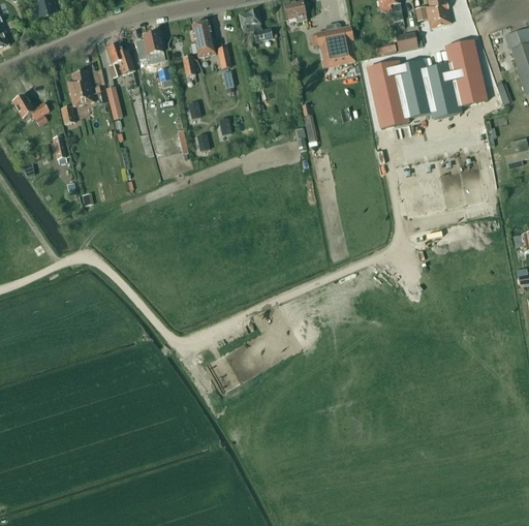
[(57,12),(53,0),(35,0),(39,18),(57,12)]
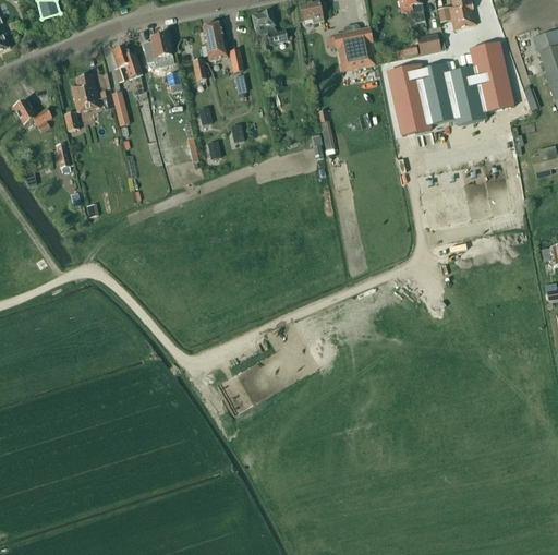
[(319,0),(300,4),(304,20),(312,19),(313,23),(324,21),(319,0)]
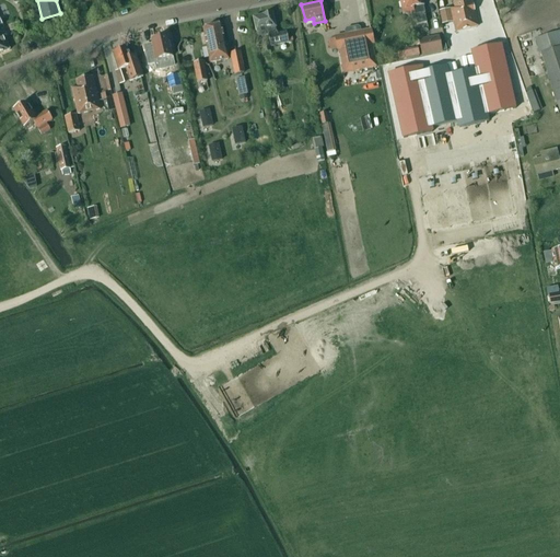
[(400,0),(403,13),(411,11),(413,23),(427,20),(422,0),(400,0)]
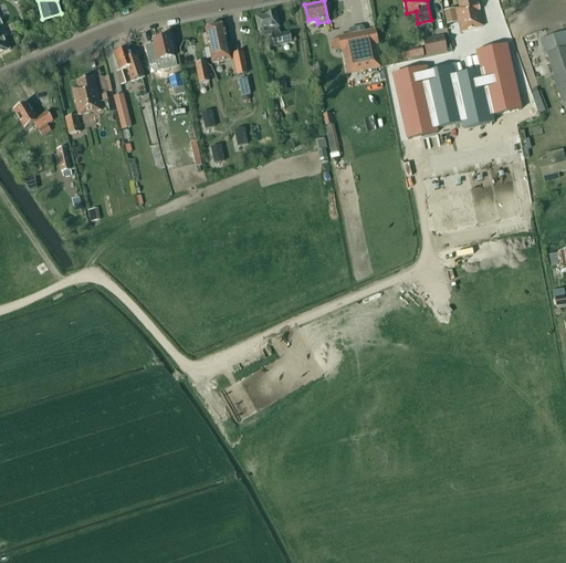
[(454,7),(444,9),(448,22),(458,20),(460,30),(483,24),(478,0),(458,0),(460,6),(454,7)]
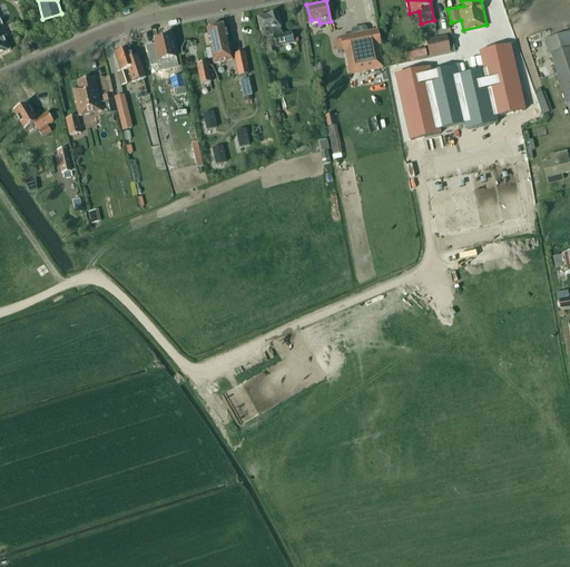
[(281,28),(277,11),(267,12),(267,13),(257,16),(261,30),(262,35),(274,32),(275,33),(274,35),(276,45),(293,40),(291,30),(278,33),(278,31),(282,31),(281,28)]
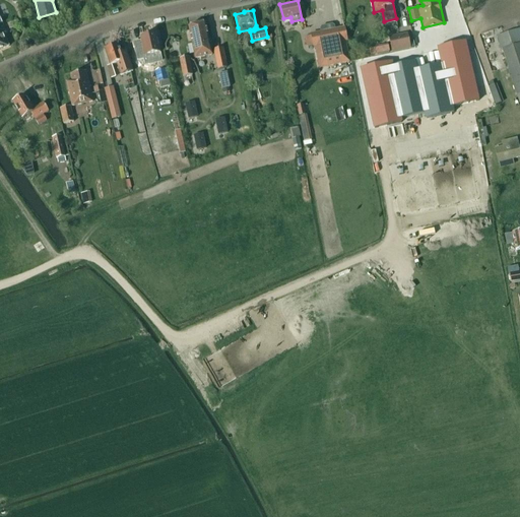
[(0,47),(9,44),(4,31),(6,30),(0,16),(0,47)]
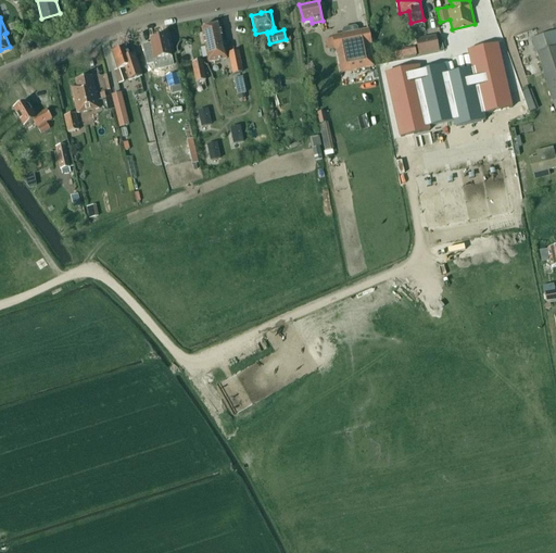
[(227,57),(219,23),(201,26),(209,60),(227,57)]
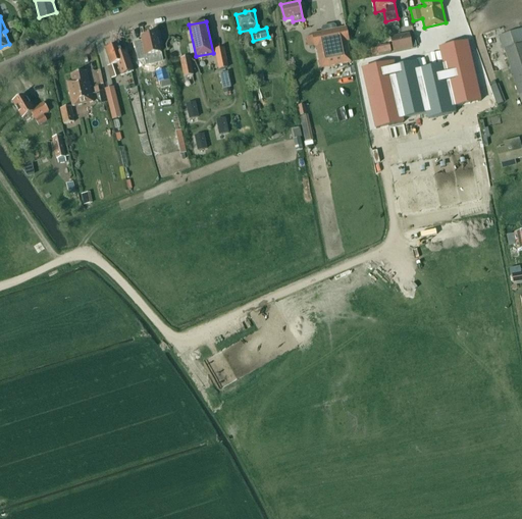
[(322,31),(312,33),(315,46),(316,45),(320,66),(352,60),(348,39),(349,39),(346,26),(335,28),(334,24),(332,23),(323,26),(322,28),(322,31)]
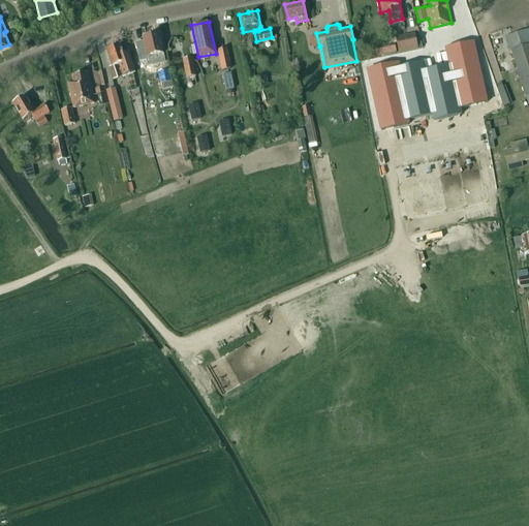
[(528,31),(528,28),(504,35),(509,50),(510,50),(528,102),(528,101),(528,31)]
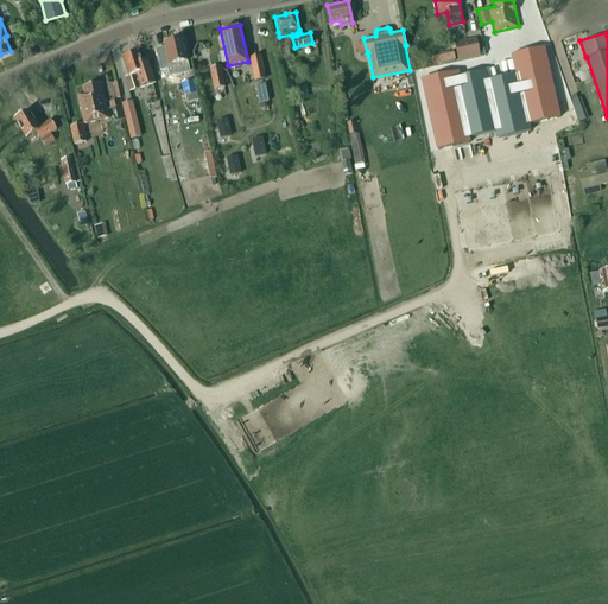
[(481,53),(476,36),(455,40),(458,58),(481,53)]
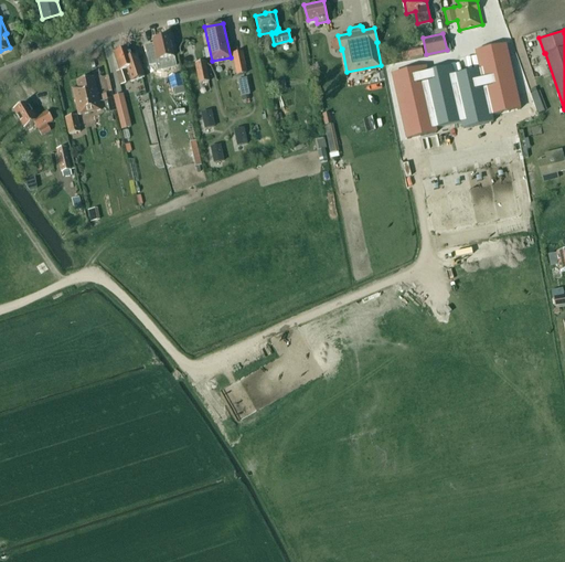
[(173,56),(169,35),(153,39),(158,60),(166,57),(168,66),(174,65),(173,56)]
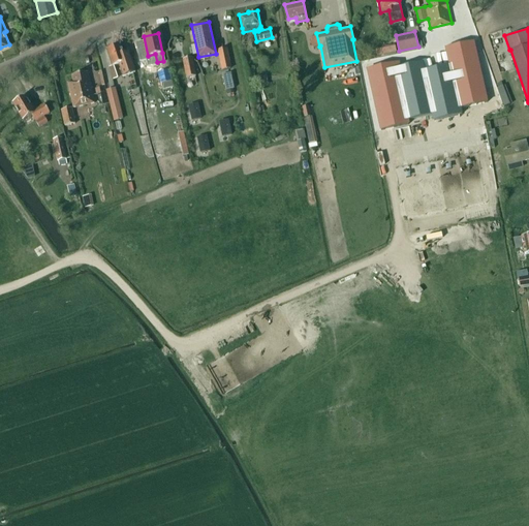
[(395,62),(368,68),(381,128),(408,122),(407,119),(433,113),(434,119),(461,113),(460,106),(486,100),(472,41),(445,48),(448,64),(424,69),(422,61),(396,67),(395,62)]
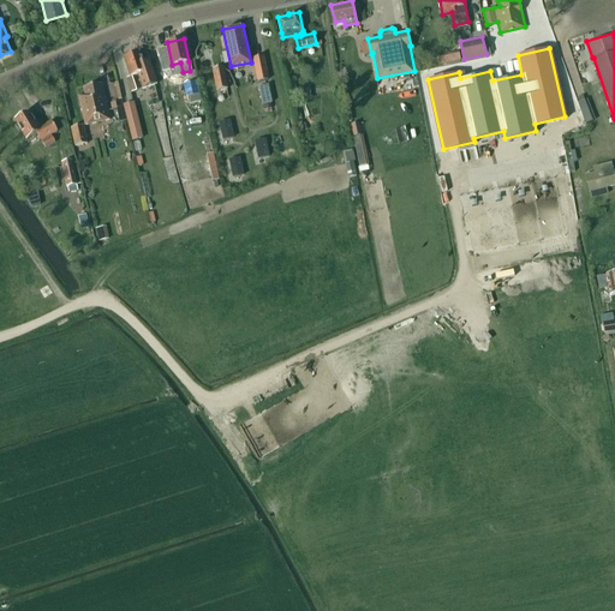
[(143,60),(139,51),(124,55),(130,75),(138,72),(143,87),(156,82),(149,59),(143,60)]
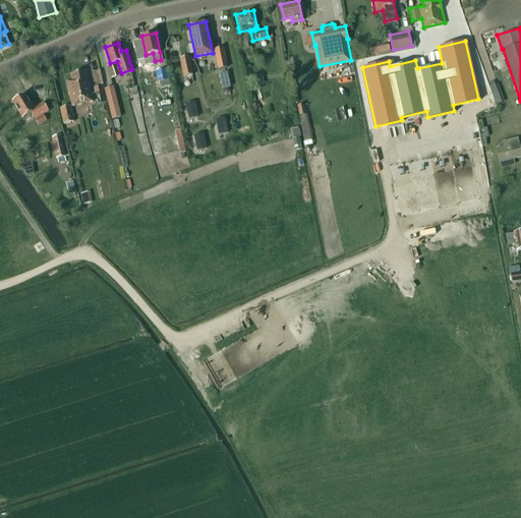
[(389,43),(370,47),(372,53),(378,52),(390,50),(389,43)]
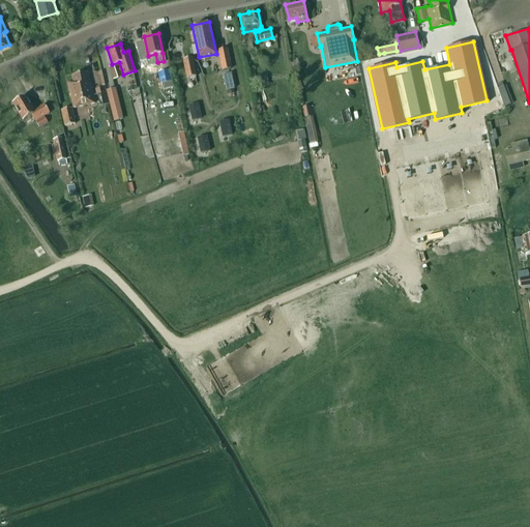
[(230,67),(226,47),(217,49),(222,68),(230,67)]
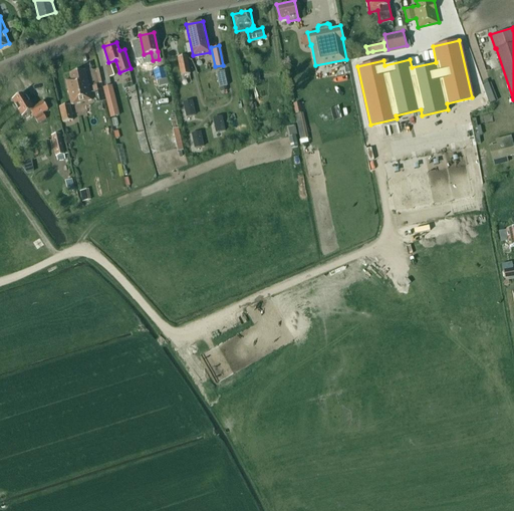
[(178,55),(181,74),(190,72),(186,54),(178,55)]
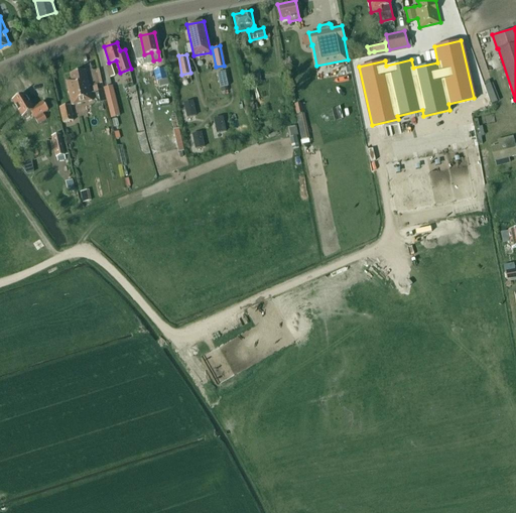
[(168,83),(165,67),(153,69),(156,80),(158,79),(159,85),(168,83)]
